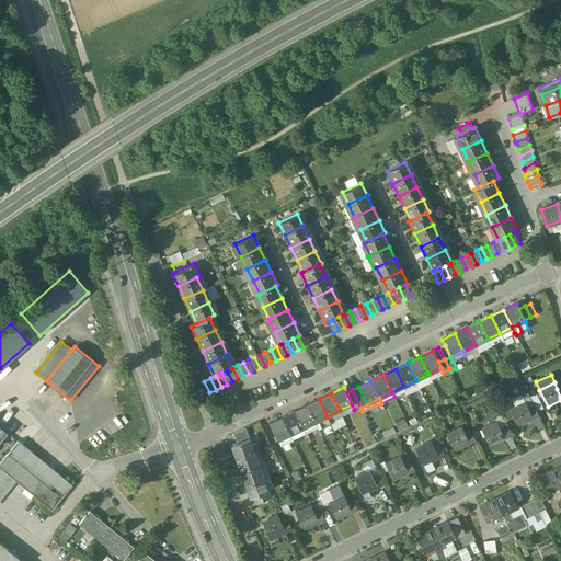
[(319,399),(306,405),(315,422),(327,416),(319,399)]
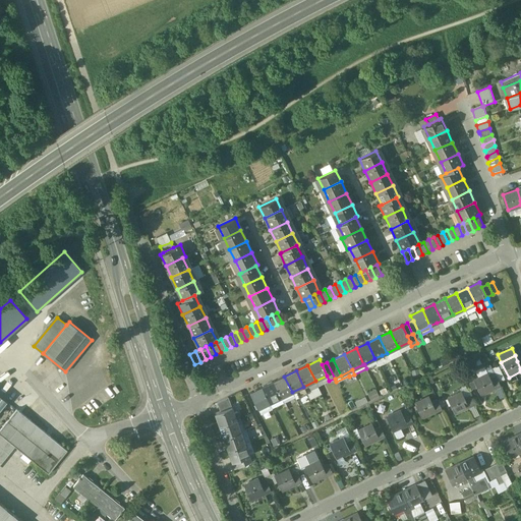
[(489,380),(487,374),(473,382),(481,397),(495,390),(489,380)]
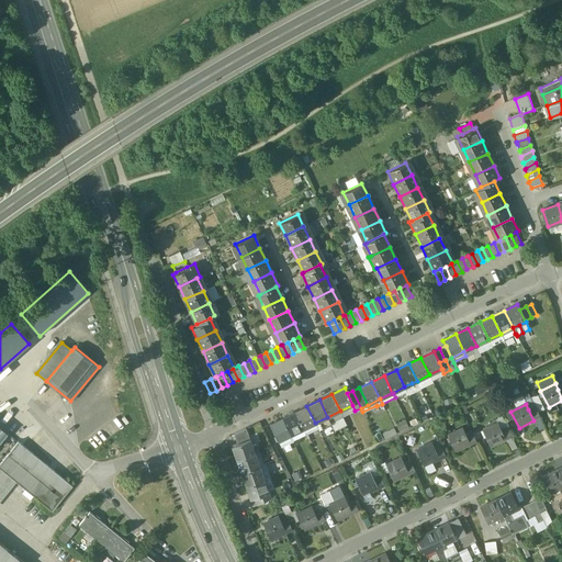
[(306,406),(294,412),(303,429),(315,423),(306,406)]
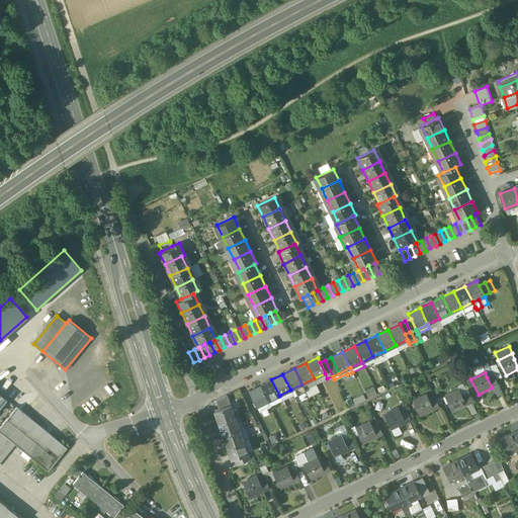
[(498,384),(493,375),(487,377),(492,387),(498,384)]
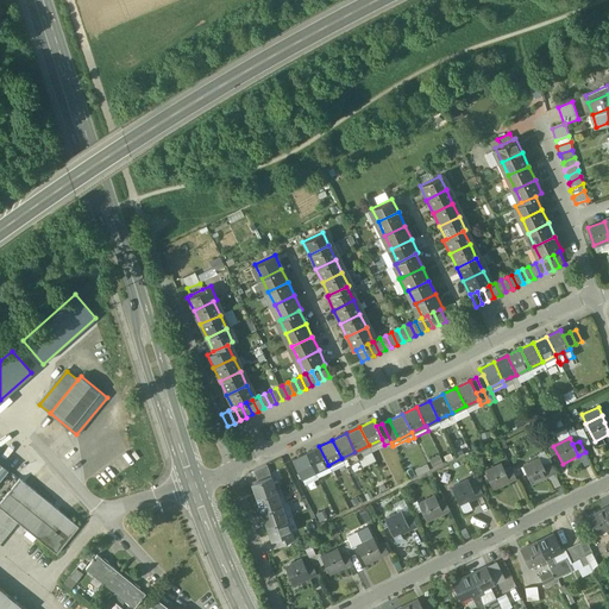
[(369,445),(355,452),(358,458),(371,451),(369,445)]
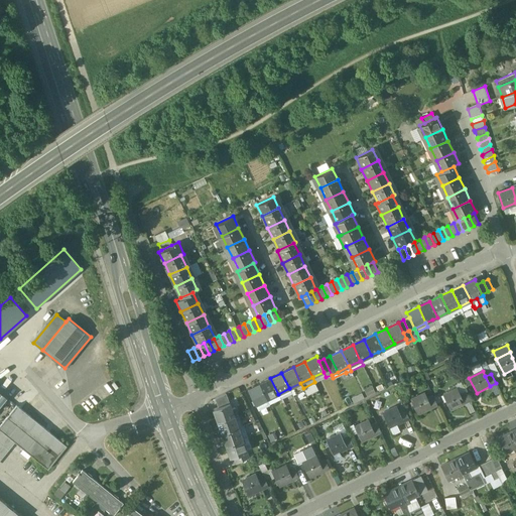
[(270,378),(259,383),(266,399),(267,399),(278,394),(270,378)]
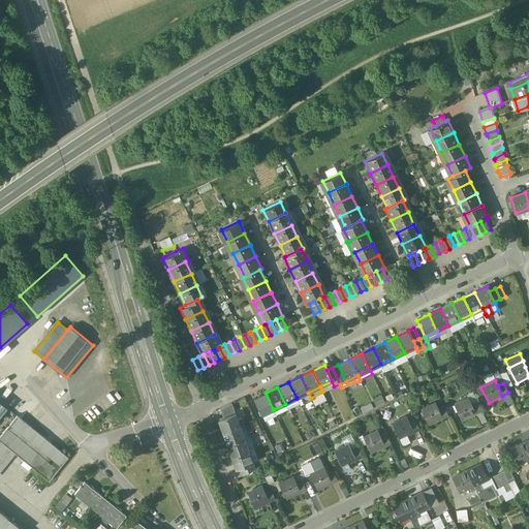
[(273,409),(266,393),(253,399),(261,415),(273,409)]
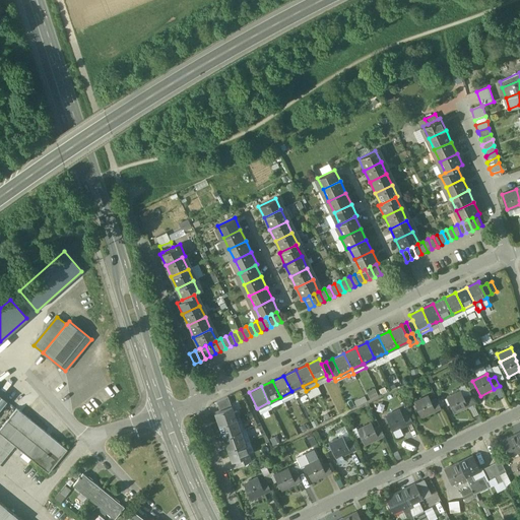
[(303,386),(291,391),(295,398),(307,393),(306,391),(303,386)]
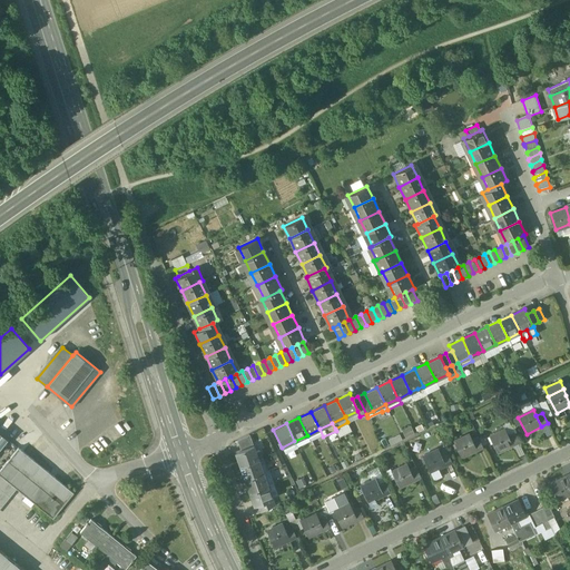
[(411,425),(402,430),(405,438),(414,433),(411,425)]
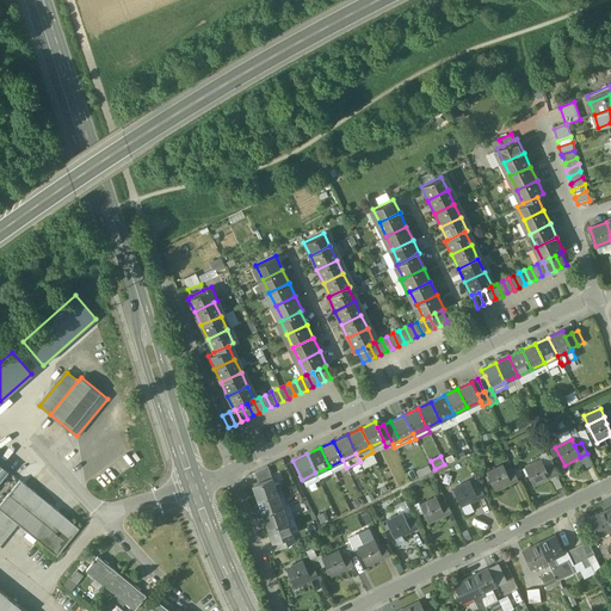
[(541,461),(524,468),(534,486),(549,479),(544,467),(541,461)]
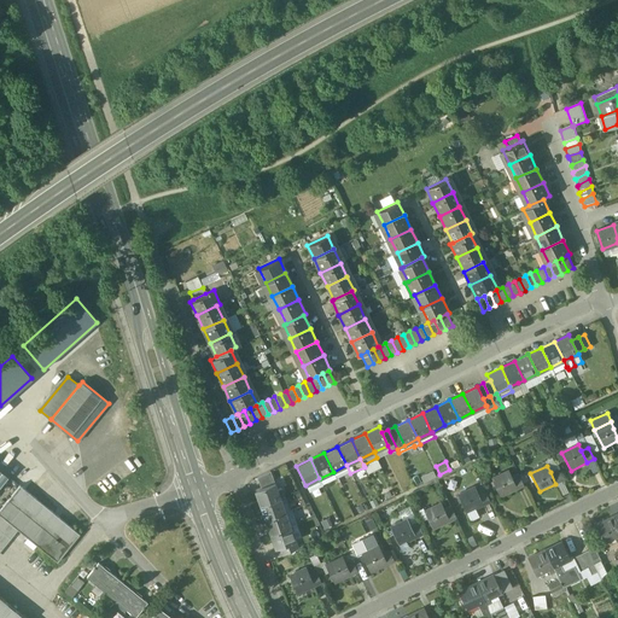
[(557,470),(551,472),(555,484),(563,481),(557,470)]
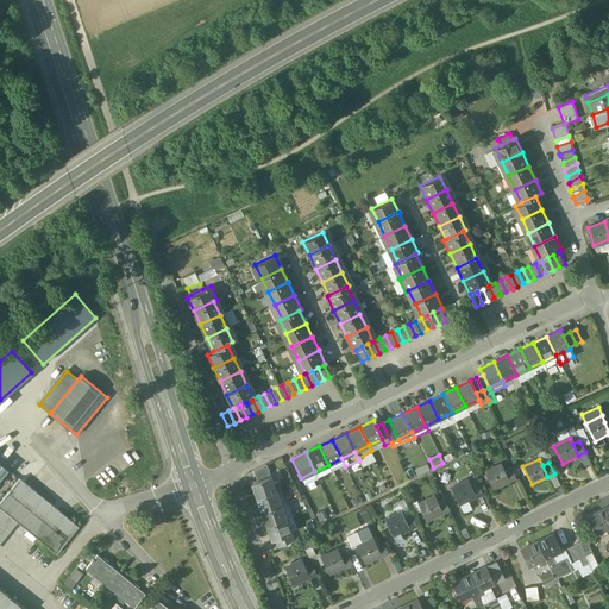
[(267,464),(253,471),(257,481),(271,476),(267,464)]
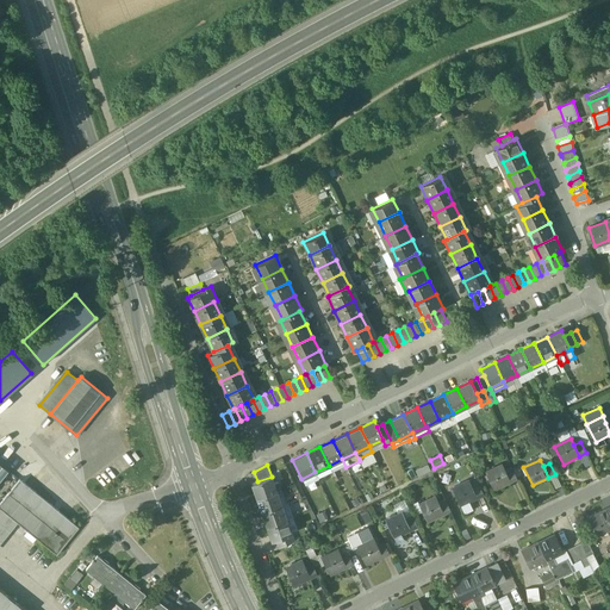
[(505,472),(502,465),(486,473),(495,490),(511,483),(505,472)]
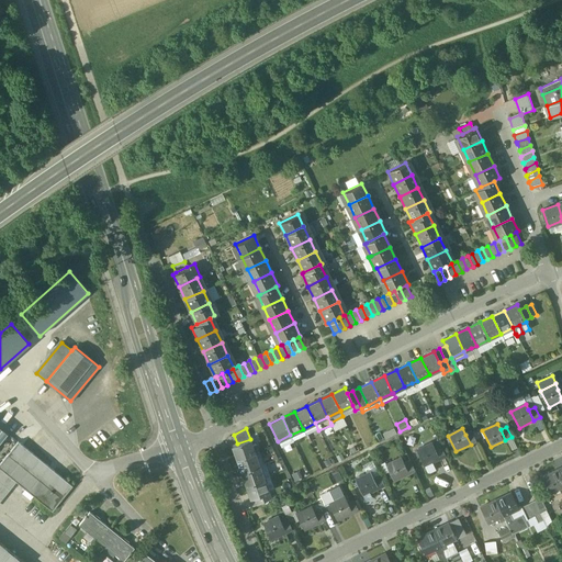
[(471,431),(465,435),(471,445),(476,442),(471,431)]
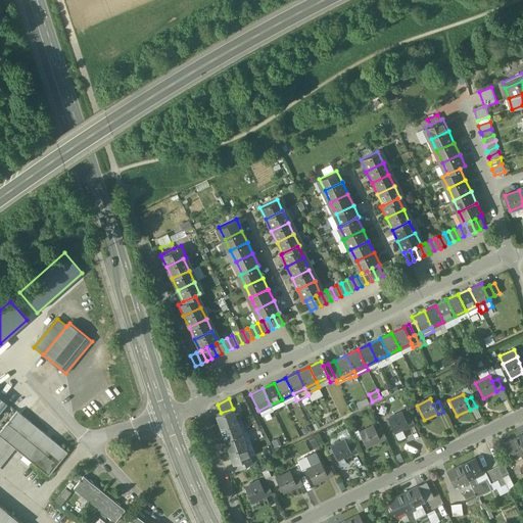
[(270,405),(258,411),(262,416),(273,411),(271,405),(270,405)]
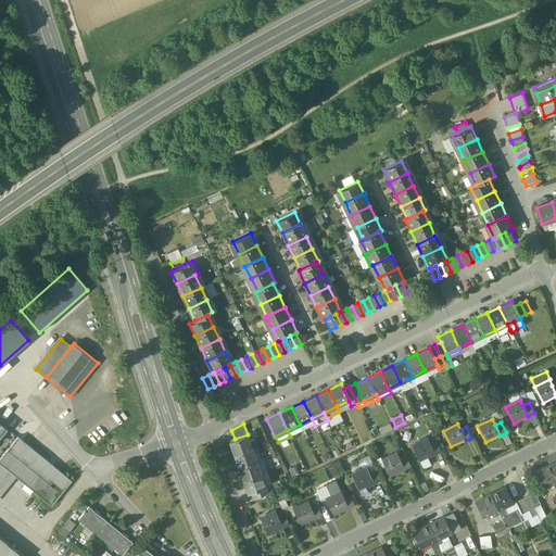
[(235,439),(229,441),(234,454),(252,447),(250,441),(248,434),(235,439)]
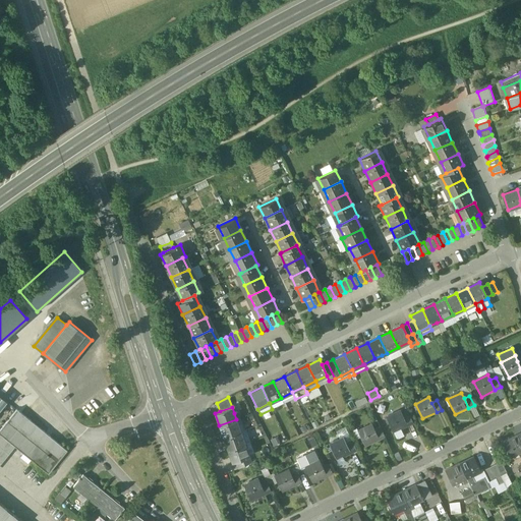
[(66,451),(16,410),(0,429),(0,436),(9,443),(47,474),(66,451)]
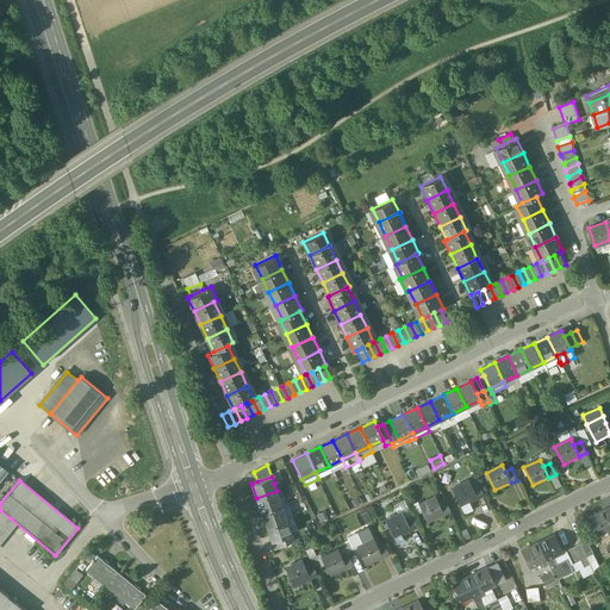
[(472,487),(468,480),(452,489),(461,506),(477,499),(472,487)]
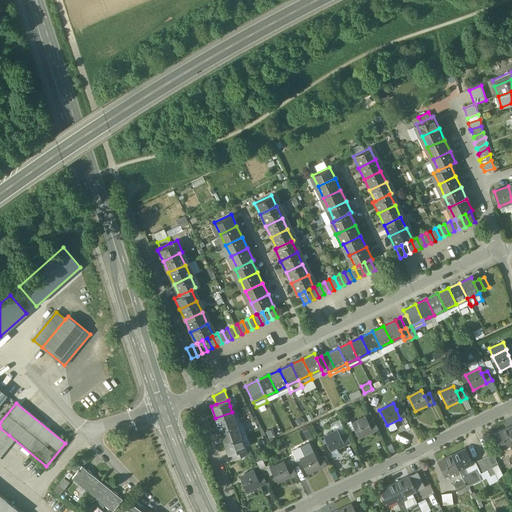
[(401,406),(396,409),(400,419),(406,417),(401,406)]
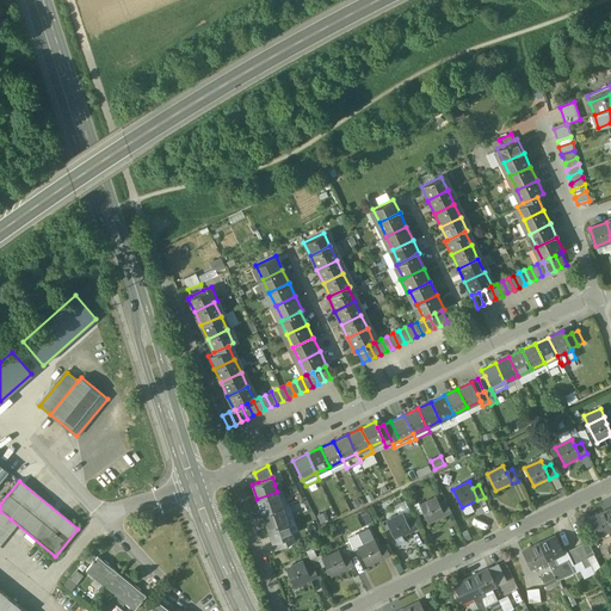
[(277,492),(257,499),(263,513),(282,506),(277,492)]
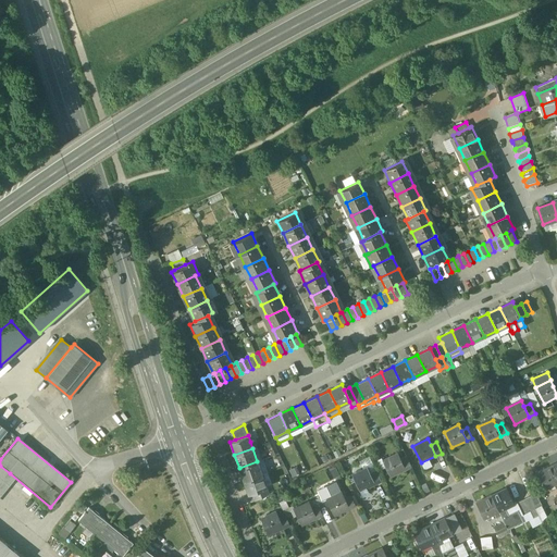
[(400,459),(397,454),(383,461),(391,478),(405,470),(400,459)]
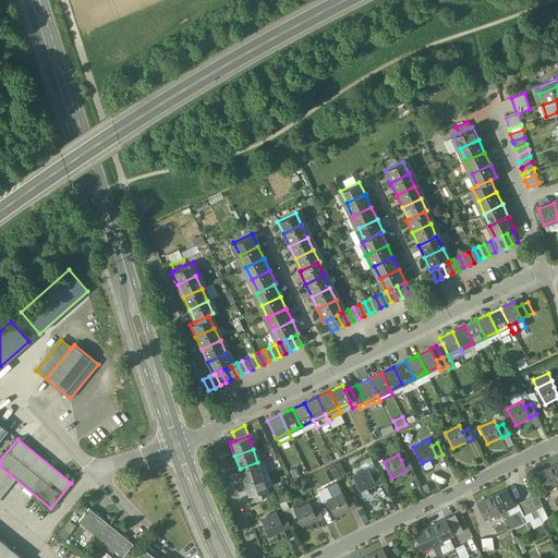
[(407,457),(401,460),(405,471),(412,468),(407,457)]
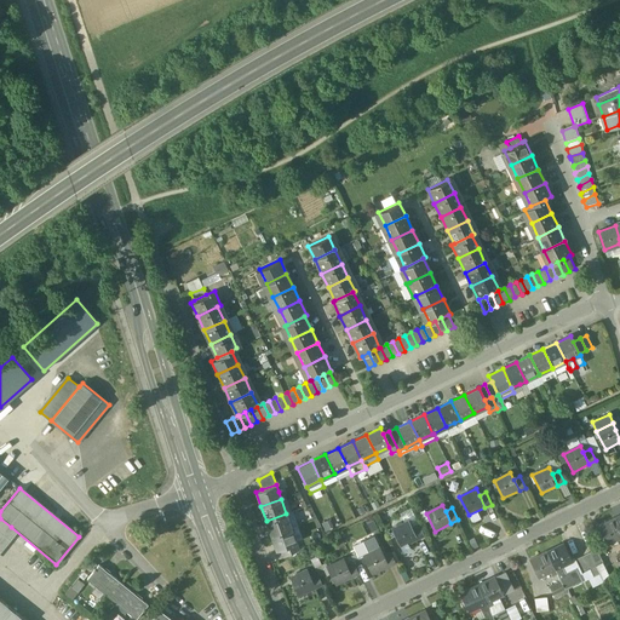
[(291,512),(286,514),(291,528),(297,526),(293,512),(291,512)]
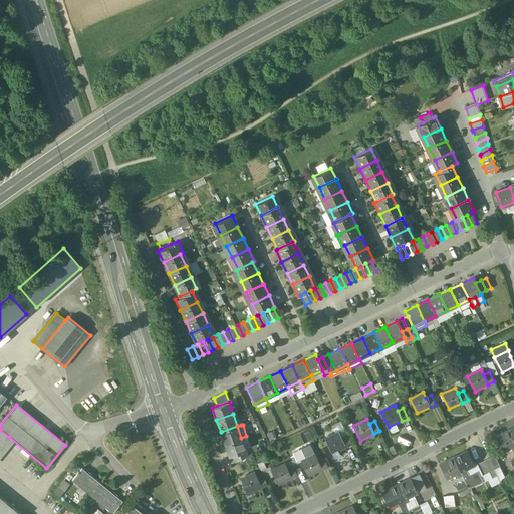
[(237,426),(221,432),(225,444),(241,438),(237,426)]
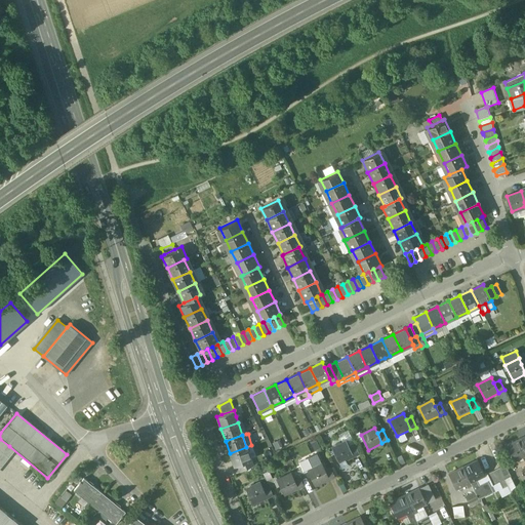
[(0,456),(9,446),(0,439),(0,456)]
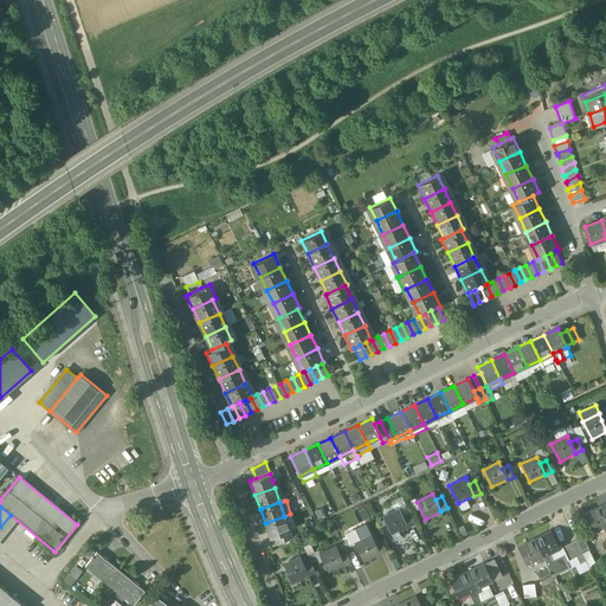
[(605,526),(605,516),(601,507),(585,515),(593,533),(605,527),(605,526)]
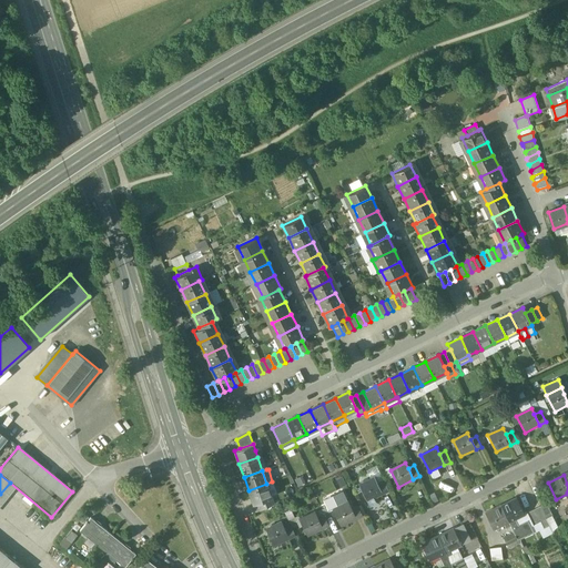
[(377,484),(374,477),(358,485),(369,506),(376,504),(373,498),(382,494),(377,484)]
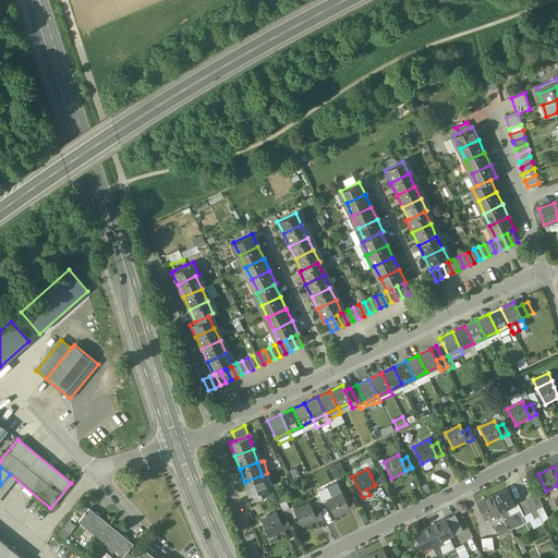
[(381,483),(376,472),(371,475),(375,485),(381,483)]
